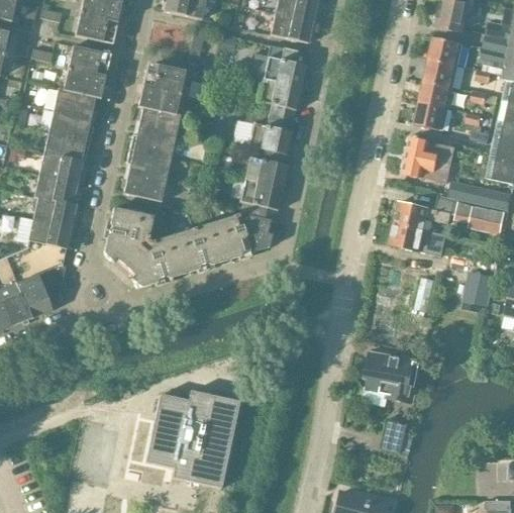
[(0,18),(12,21),(16,0),(0,0),(0,76),(10,31),(0,28),(0,18)]
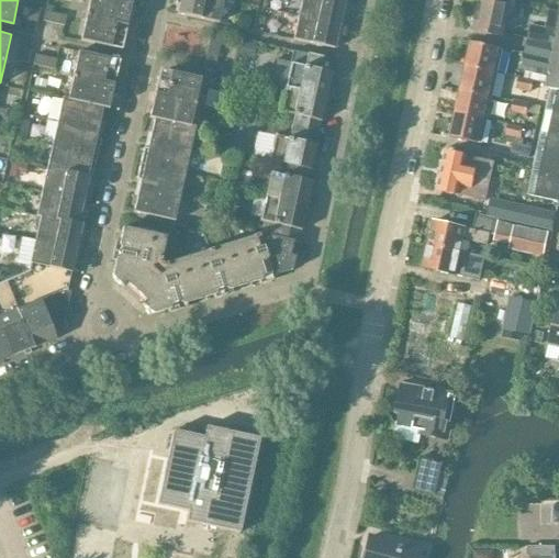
[(90,0),(82,38),(119,46),(123,28),(127,29),(134,0),(90,0)]
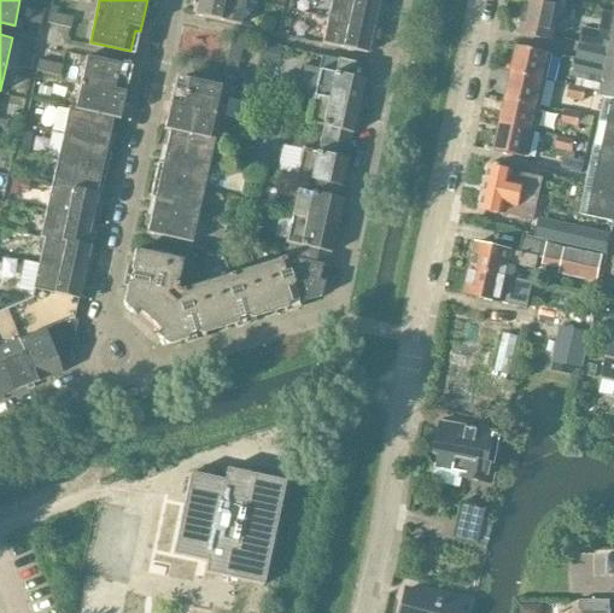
[(196,0),(196,3),(199,4),(197,12),(243,23),(247,0),(196,0)]
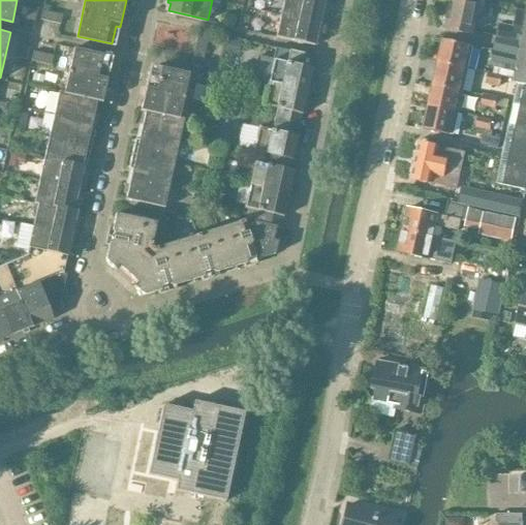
[(284,0),(282,11),(326,21),(329,6),(325,5),(327,0),(284,0)]
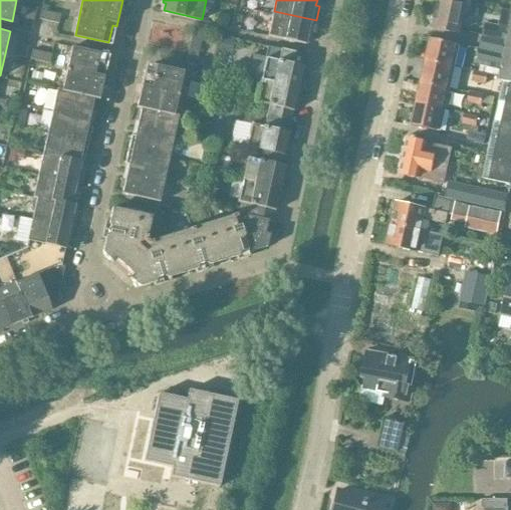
[(472,13),(475,0),(440,0),(435,25),(453,29),(455,22),(464,24),(467,12),(472,13)]
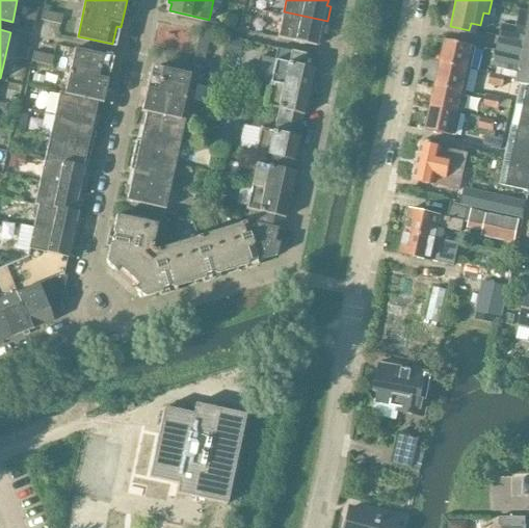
[(35,27),(40,7),(30,4),(26,25),(35,27)]
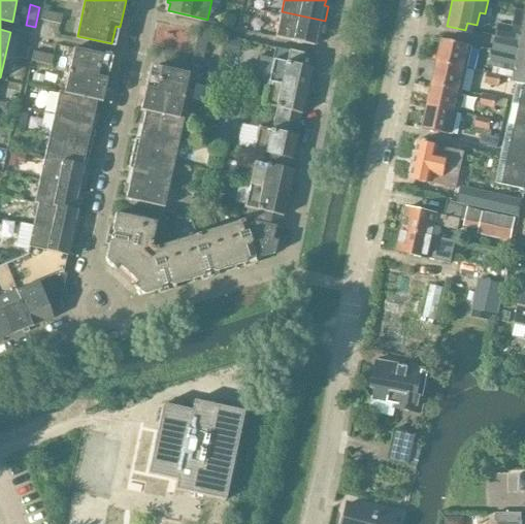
[(65,12),(44,7),(42,18),(63,22),(65,12)]
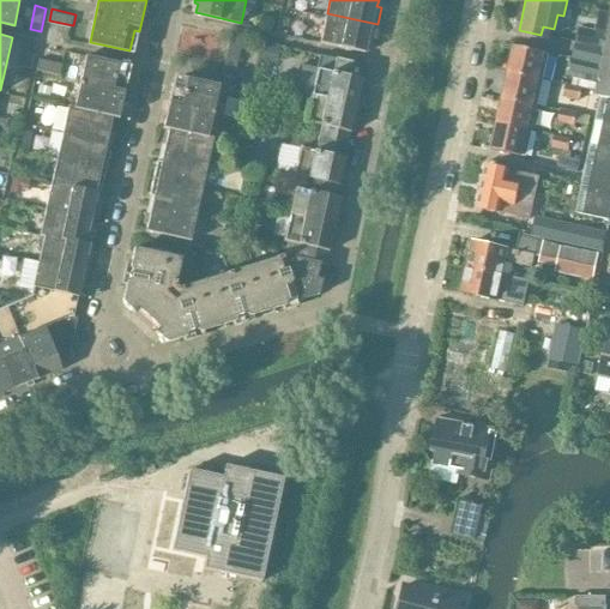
[(378,24),(327,13),(322,40),(367,50),(369,41),(373,42),(378,24)]
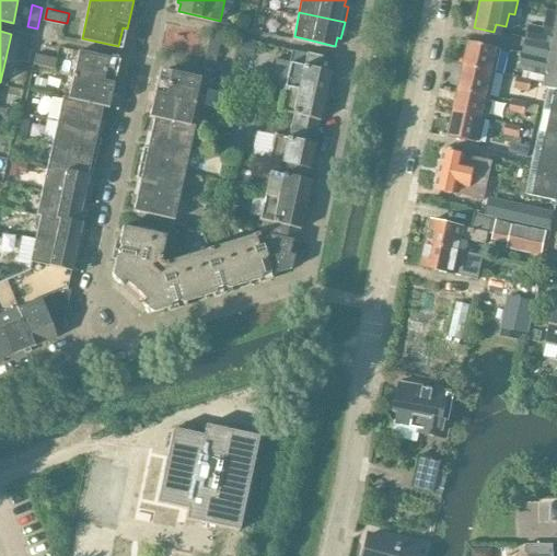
[(531,21),(528,35),(552,41),(555,25),(531,21)]
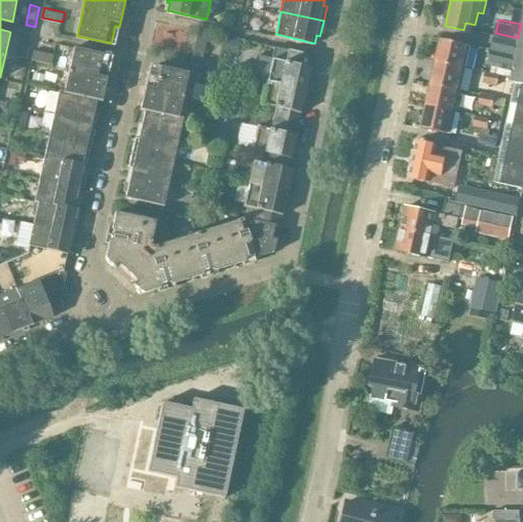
[(522,21),(513,79),(519,80),(496,179),(522,185),(522,21)]
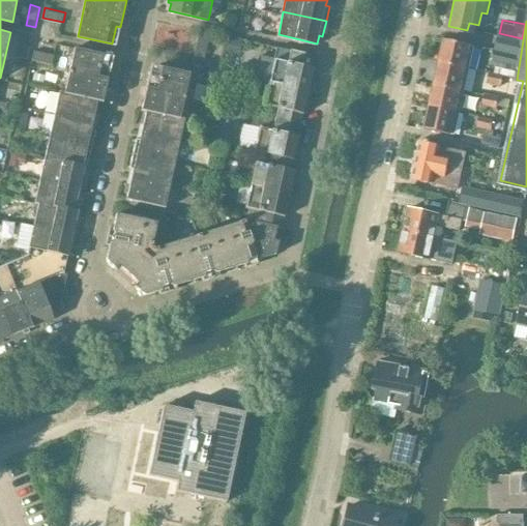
[(201,28),(194,63),(204,65),(211,31),(201,28)]
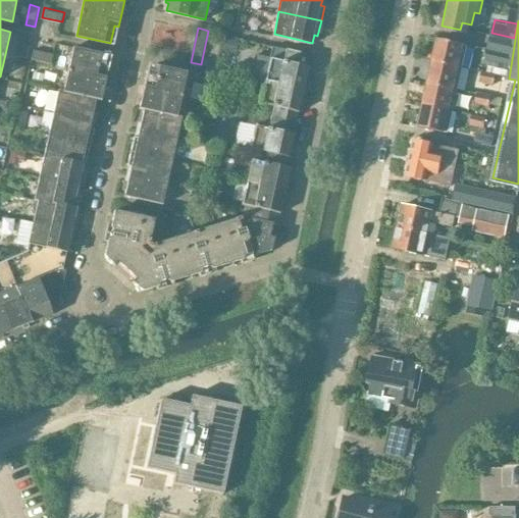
[(491,33),(486,56),(491,57),(489,68),(508,72),(511,61),(510,61),(514,38),(491,33)]
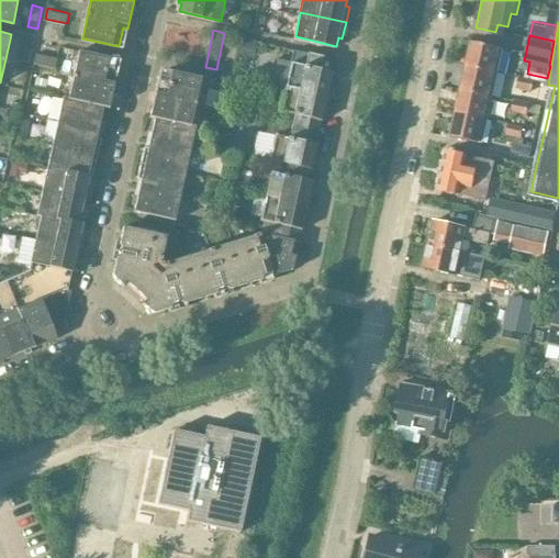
[(31,60),(35,38),(25,37),(21,58),(31,60)]
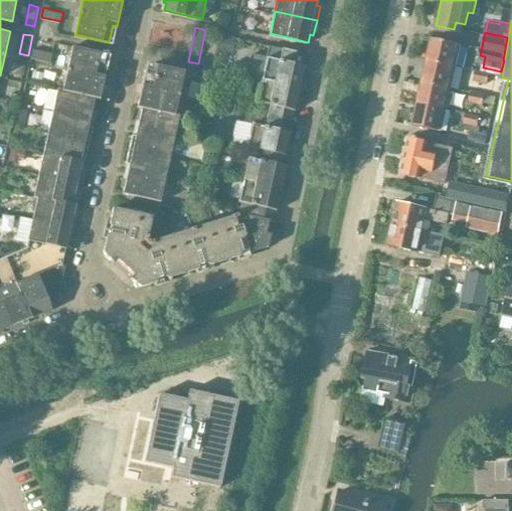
[(434,34),(429,57),(458,63),(463,41),(434,34)]
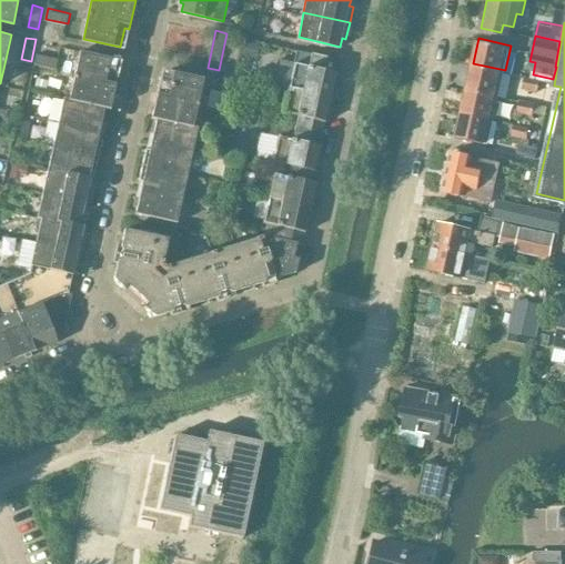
[(113,78),(118,58),(81,50),(71,97),(70,98),(107,106),(107,107),(112,108),(119,79),(113,78)]
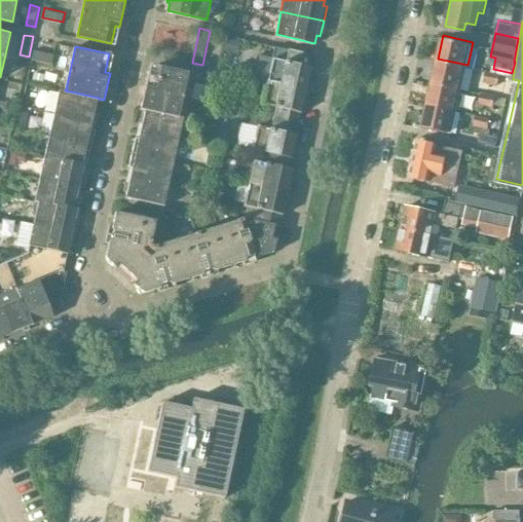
[(287,60),(273,57),(269,79),(311,88),(314,73),(310,73),(315,53),(290,47),(287,60)]
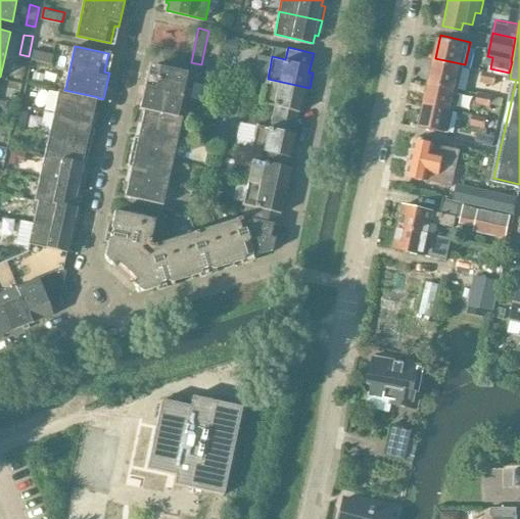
[(55,52),(35,48),(33,57),(53,62),(55,52)]
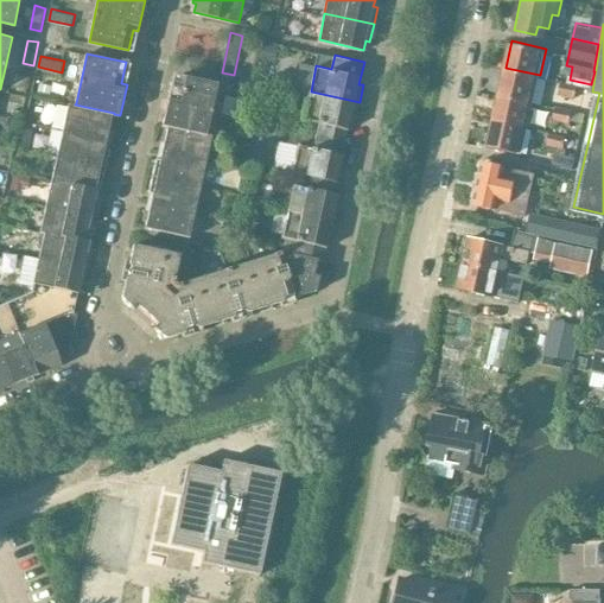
[(535,100),(540,75),(506,68),(500,93),(535,100)]
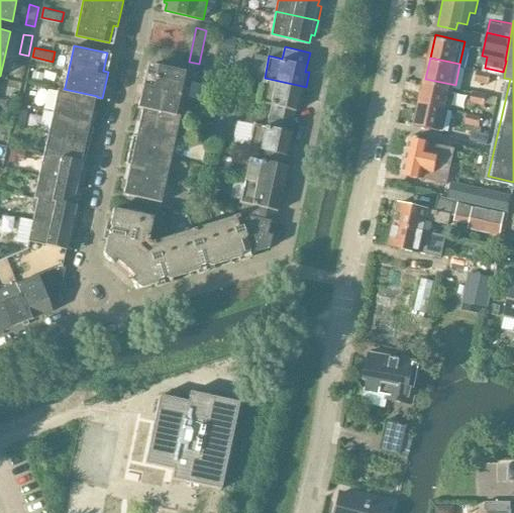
[(177,114),(177,113),(187,71),(148,62),(146,75),(150,76),(143,106),(177,114)]
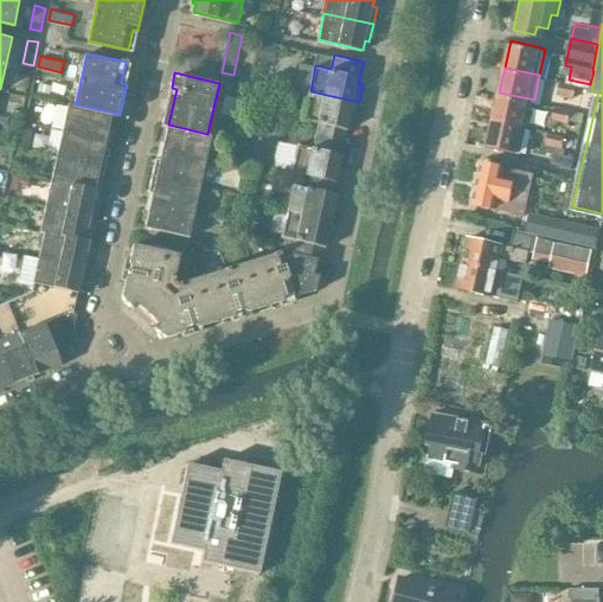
[(576,95),(578,83),(563,79),(559,91),(576,95)]
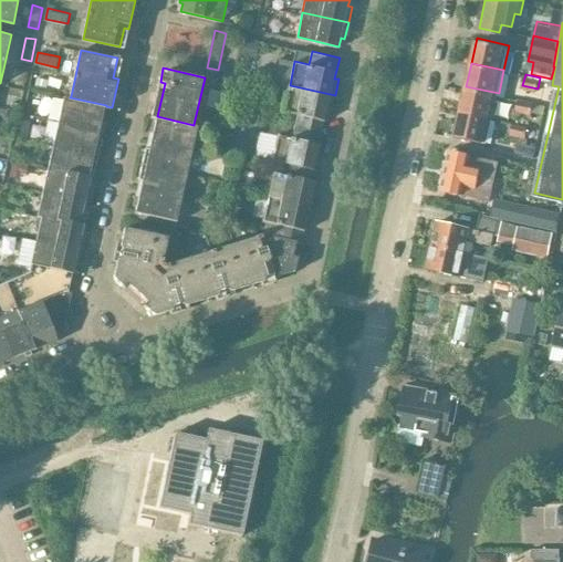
[(335,95),(290,85),(284,111),(298,113),(295,125),(323,132),(327,112),(331,113),(335,95)]
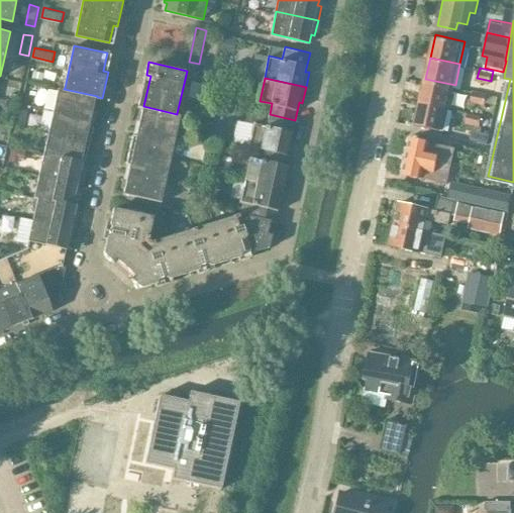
[(450,106),(455,85),(425,79),(421,100),(450,106)]
